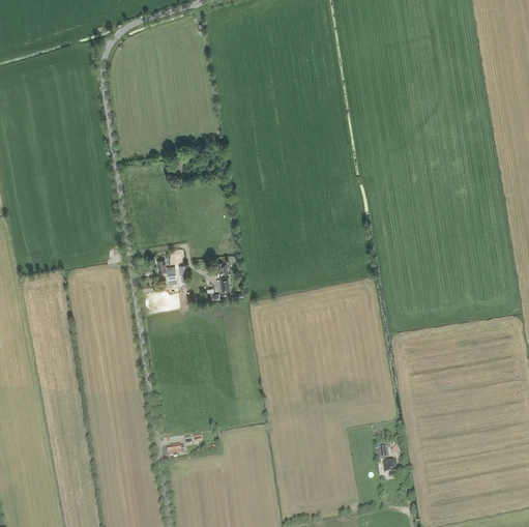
[(186,152),(189,151),(189,148),(181,149),(181,154),(175,155),(176,164),(175,164),(175,170),(178,170),(178,172),(183,171),(183,169),(184,169),(182,155),(186,155),(186,152)]
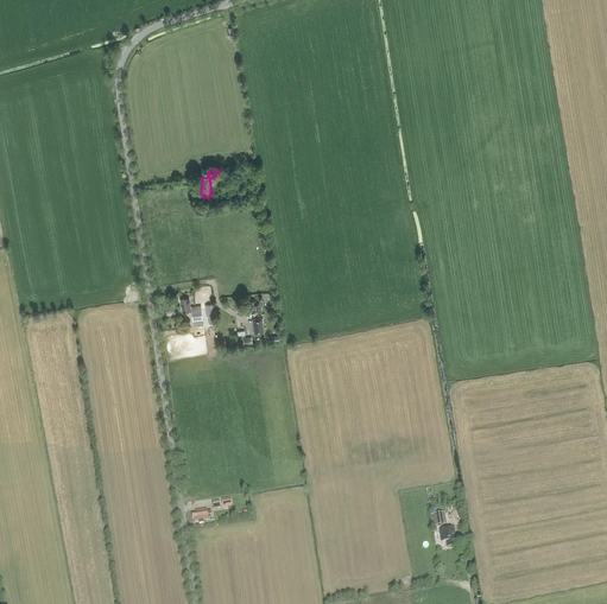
[(201,317),(200,303),(189,304),(188,294),(178,296),(181,309),(190,307),(191,318),(201,317)]
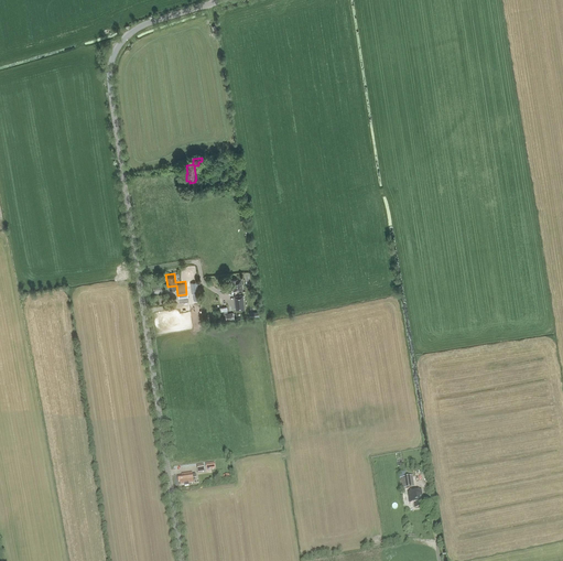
[(229,288),(230,288),(231,288),(241,287),(240,277),(236,277),(231,277),(231,282),(228,282),(227,283),(228,287),(229,288)]
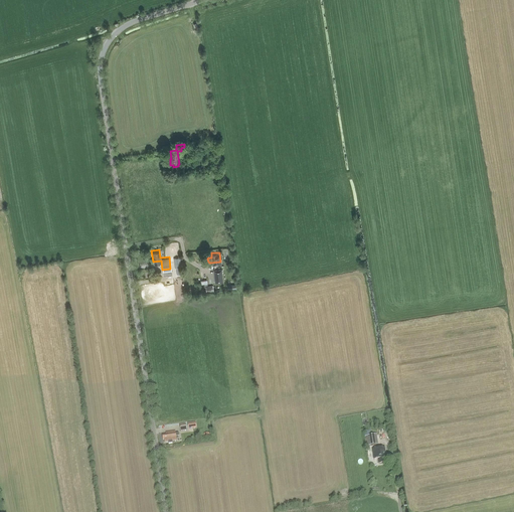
[(176,273),(181,272),(179,254),(173,256),(174,267),(175,267),(176,273)]
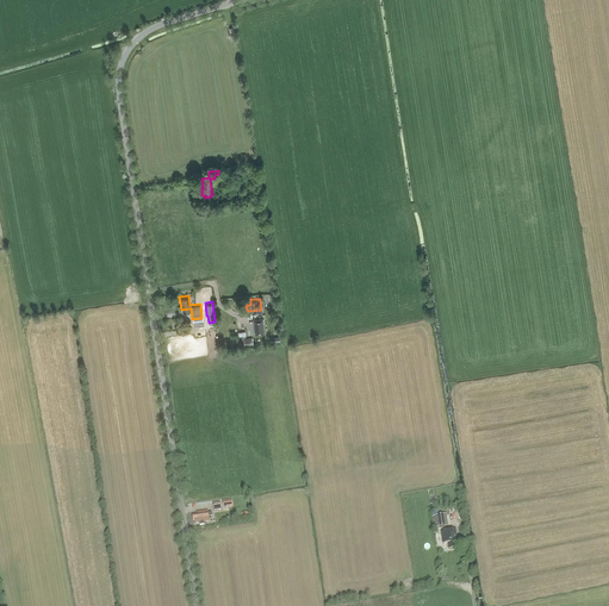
[(254,324),(254,332),(263,331),(261,317),(256,317),(256,318),(254,318),(254,324)]
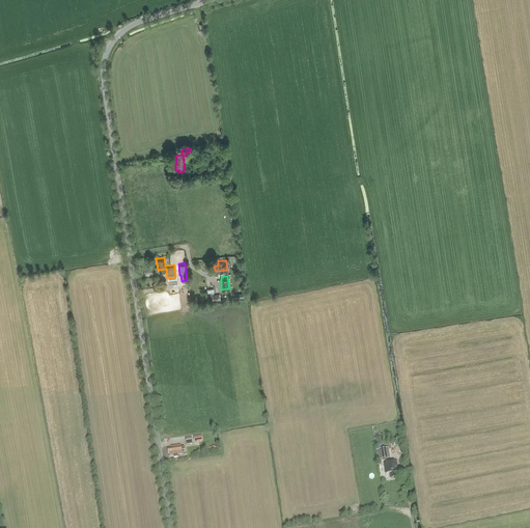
[(387,445),(382,446),(381,440),(374,441),(377,457),(389,455),(387,445)]
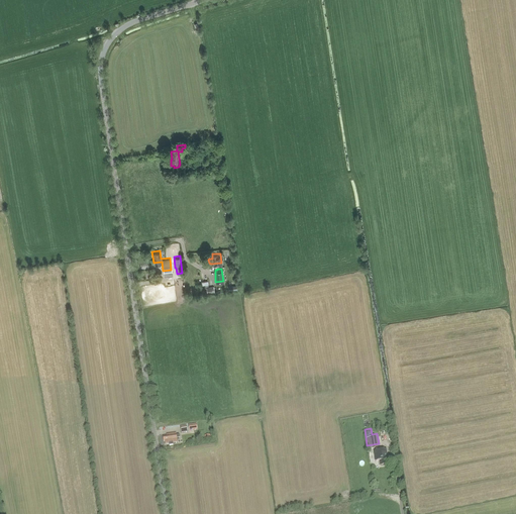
[(172,439),(176,439),(176,437),(178,437),(178,435),(179,434),(179,432),(178,431),(175,431),(175,430),(166,431),(166,433),(162,433),(163,438),(164,438),(165,440),(168,440),(168,442),(172,441),(172,439)]
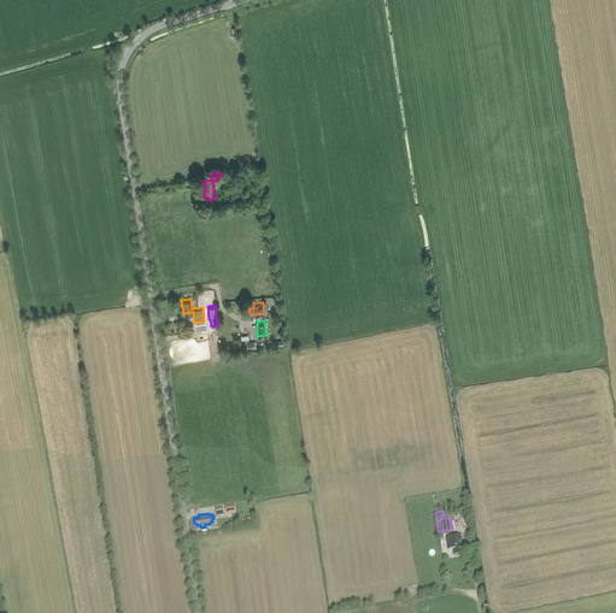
[(459,532),(445,535),(447,547),(452,546),(452,552),(459,550),(459,544),(462,544),(459,532)]
